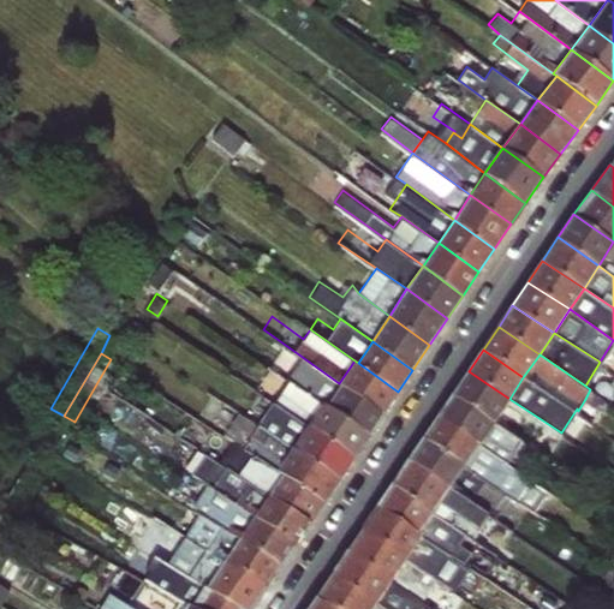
[(339,383),(300,356),(294,364),(285,377),(323,401),(327,404),(340,384),(339,383)]
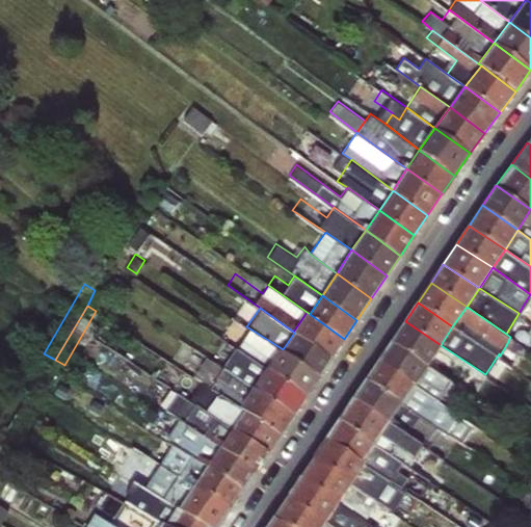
[(294,333),(332,358),(344,339),(310,314),(307,312),(293,332),(294,333)]
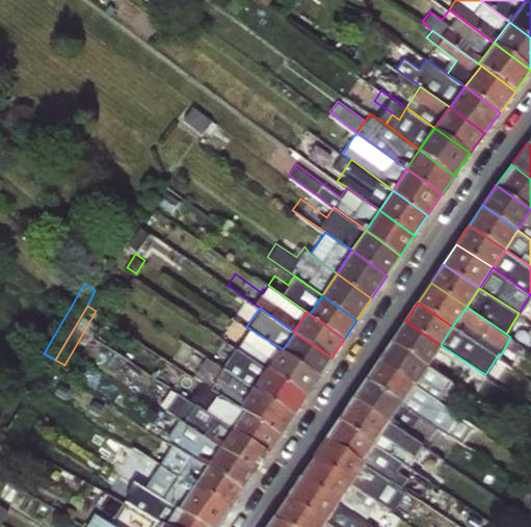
[(280,347),(246,326),(232,317),(219,335),(238,346),(267,367),(280,347)]
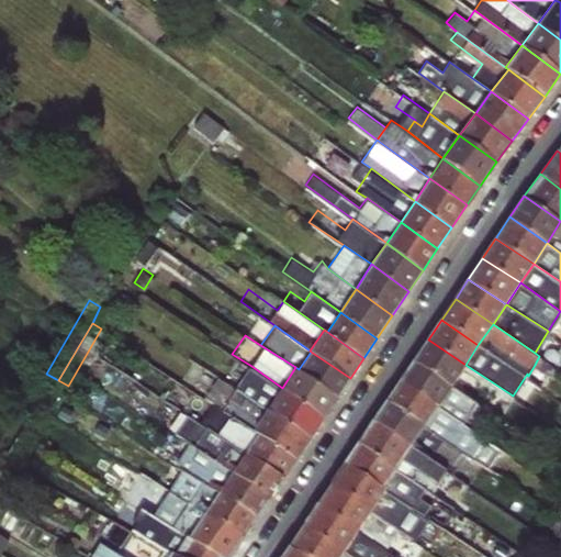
[(466,365),(428,340),(414,360),(451,386),(466,365)]
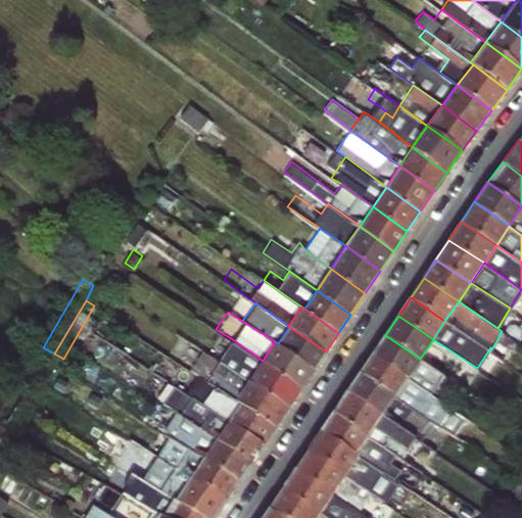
[(278,343),(314,369),(326,351),(289,327),(278,343)]
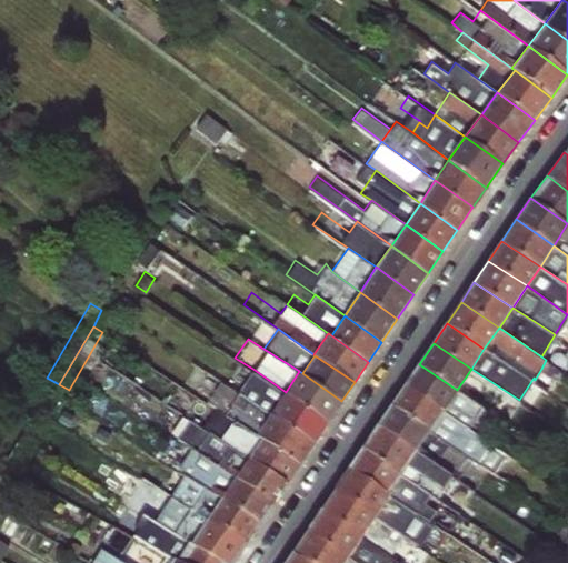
[(546,360),(541,369),(555,378),(559,369),(546,360)]
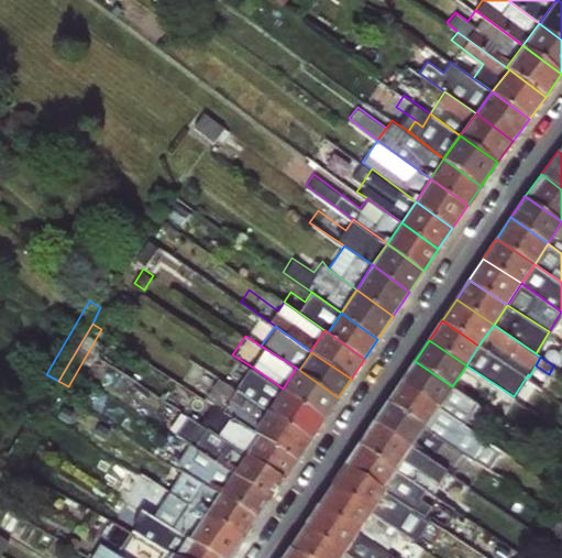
[(452,386),(415,361),(401,381),(439,406),(452,386)]
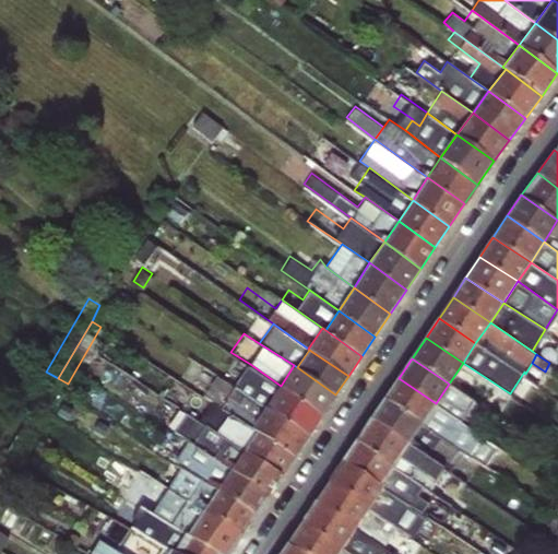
[(463,363),(449,384),(496,414),(510,393),(463,363)]
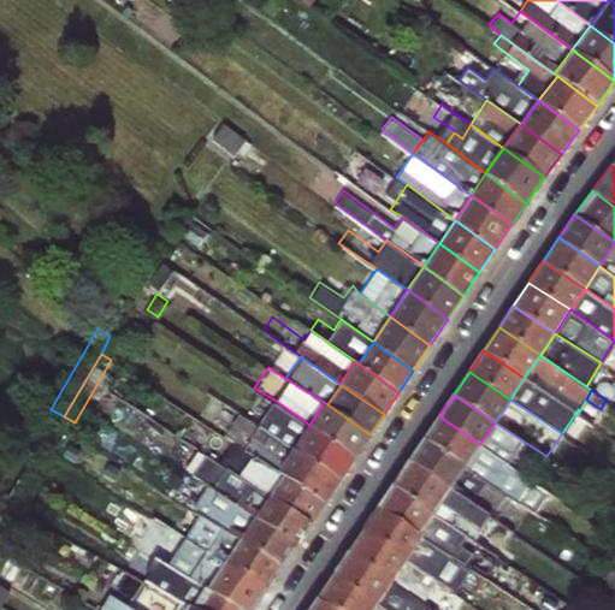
[(294,448),(309,425),(276,401),(259,424),(294,448)]
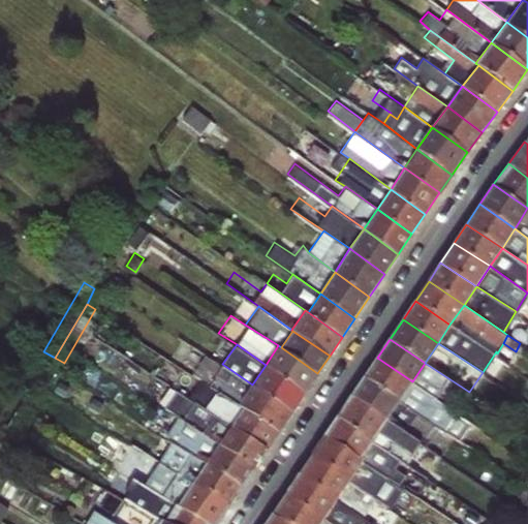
[(266,365),(304,393),(317,373),(281,347),(278,345),(266,365)]
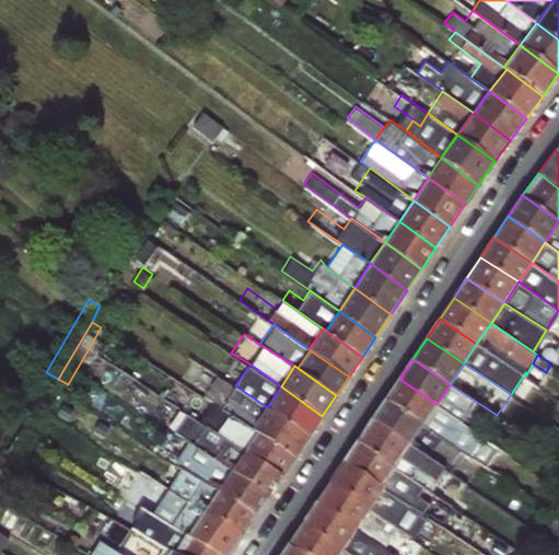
[(267,407),(235,385),(217,376),(205,395),(219,404),(253,428),(267,407)]
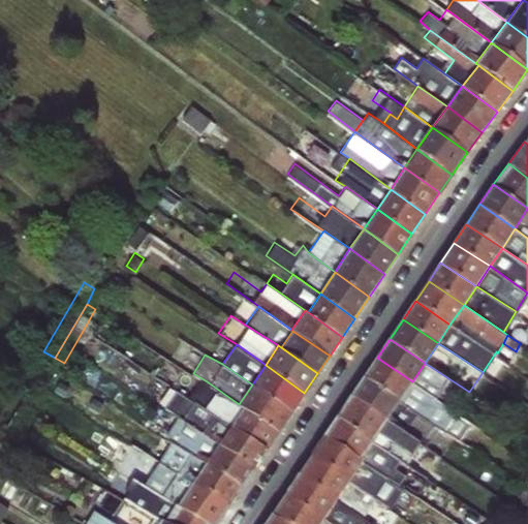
[(412,381),(377,358),(364,376),(399,400),(412,381)]
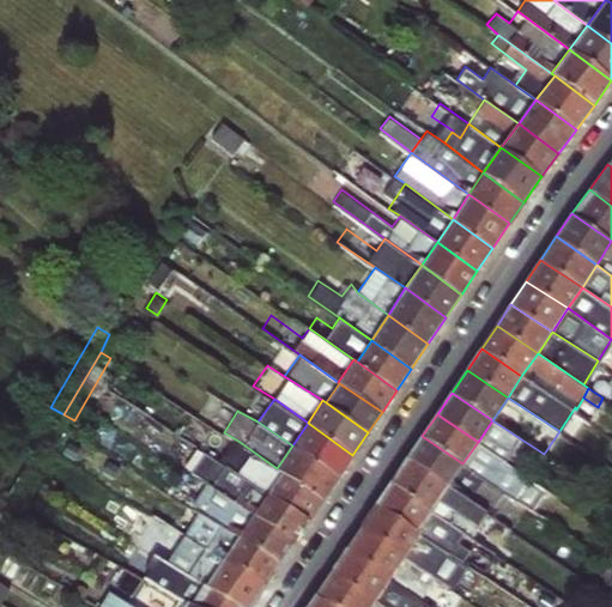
[(492,420),(478,442),(529,477),(544,454),(492,420)]
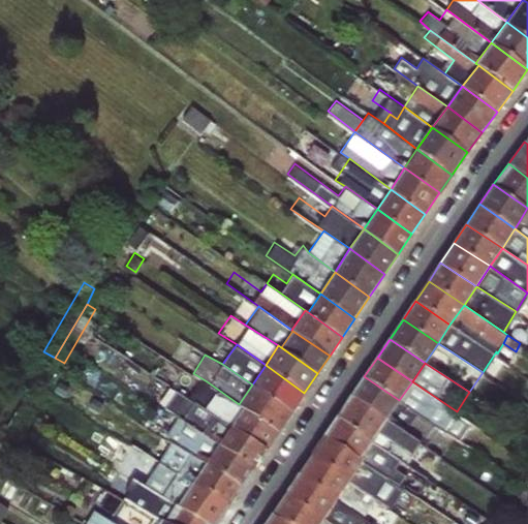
[(61,369),(51,364),(39,382),(50,389),(61,369)]
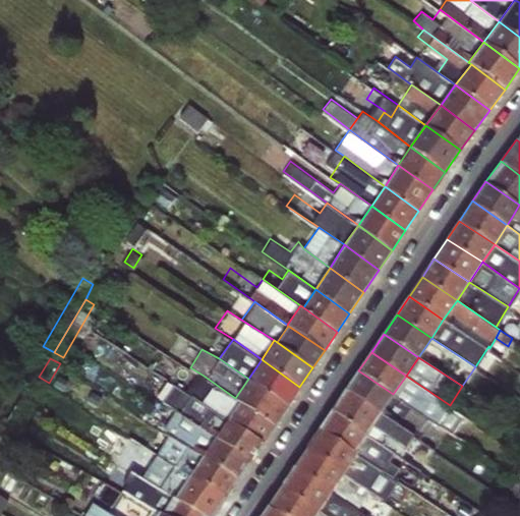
[(248,379),(287,405),(299,387),(262,359),(248,379)]
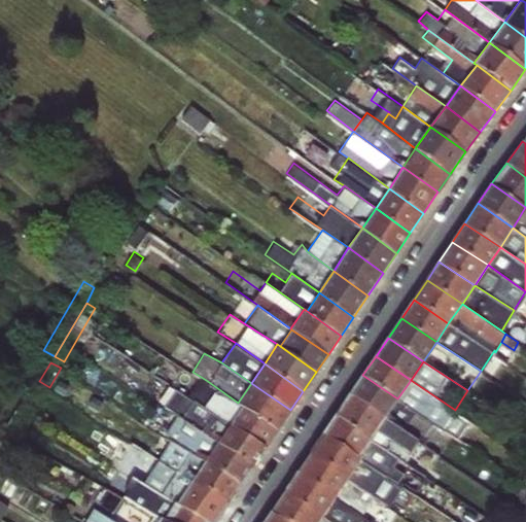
[(362,375),(350,394),(385,417),(397,398),(362,375)]
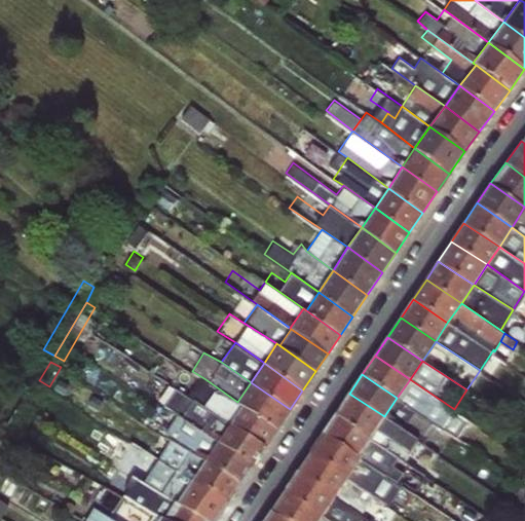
[(237,402),(205,379),(193,398),(230,423),(242,405),(237,402)]
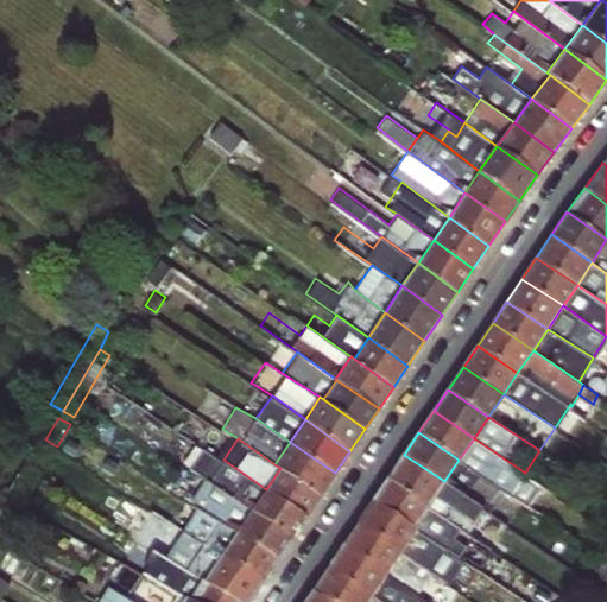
[(474,438),(459,460),(505,490),(511,495),(525,473),(474,438)]
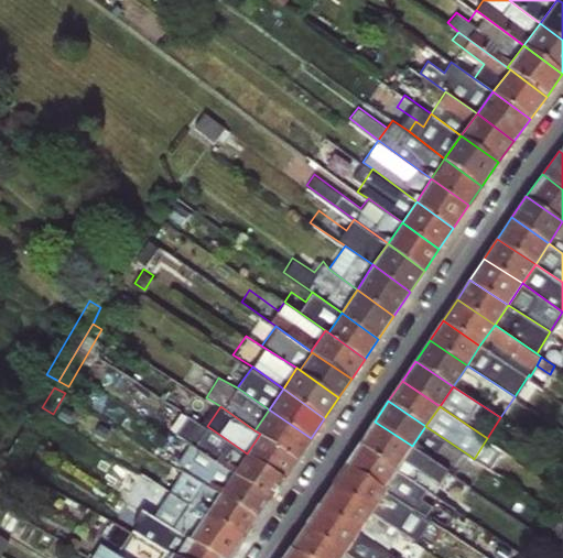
[(260,434),(296,459),(311,438),(269,409),(255,430),(260,434)]
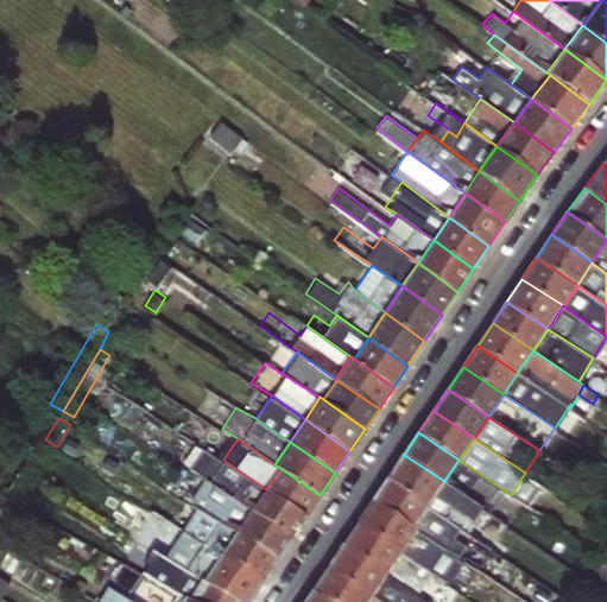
[(266,489),(223,460),(207,450),(194,471),(206,480),(251,511),(266,489)]
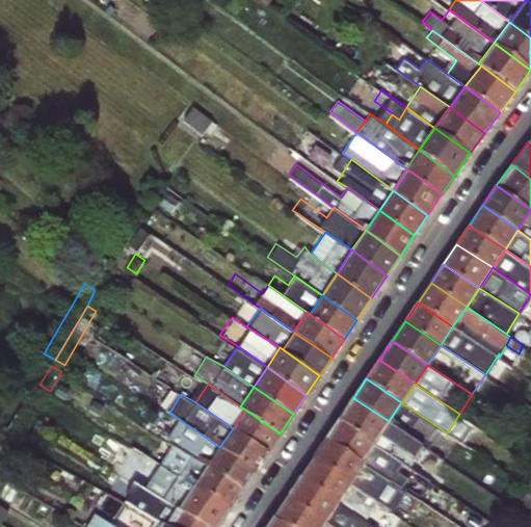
[(353,398),(340,418),(375,442),(389,421),(353,398)]
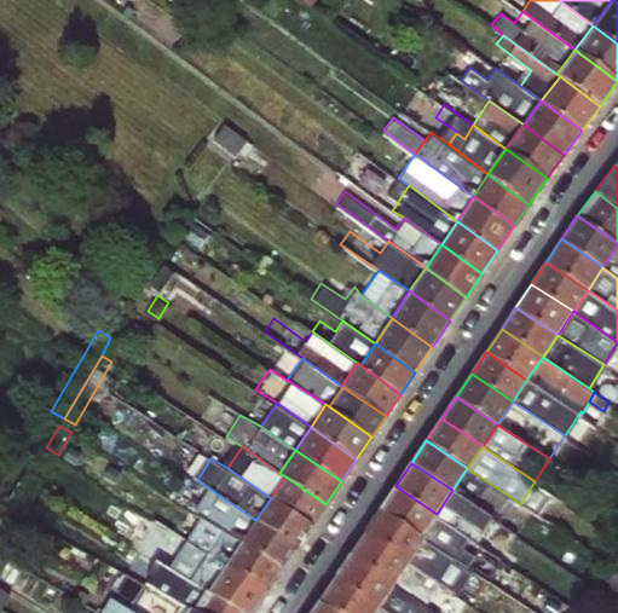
[(467,468),(452,490),(500,522),(514,499),(467,468)]
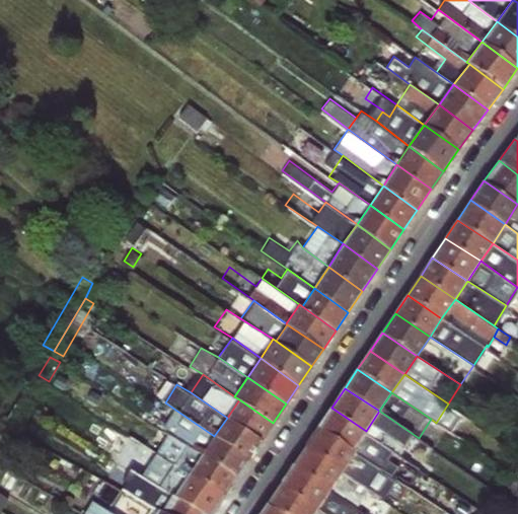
[(227,418),(261,441),(273,423),(239,399),(227,418)]
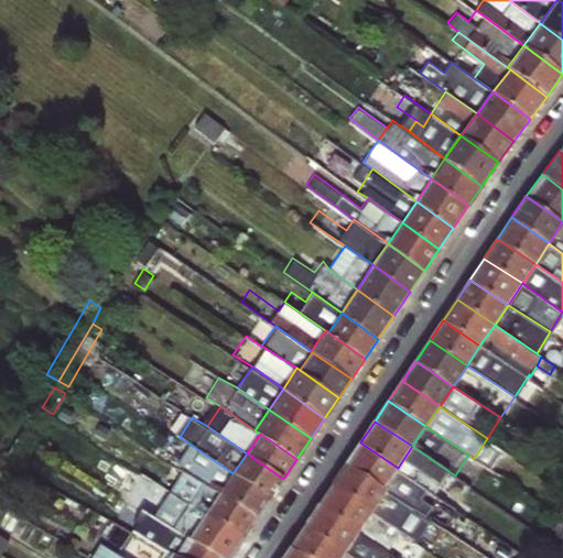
[(360,442),(347,463),(385,488),(398,468),(360,442)]
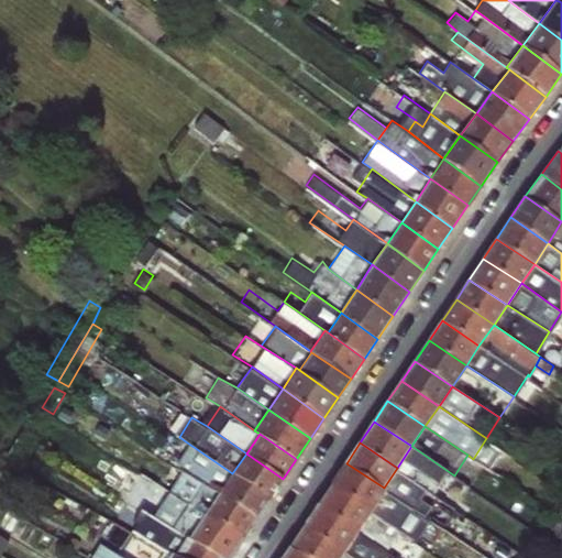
[(232,473),(190,445),(177,466),(182,469),(219,493),(232,473)]
